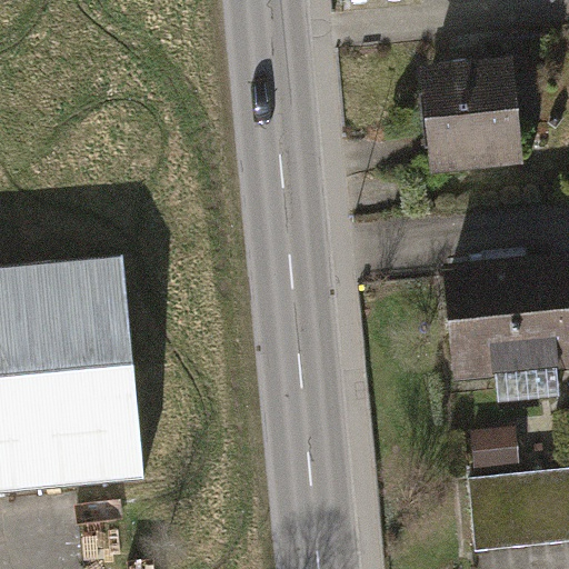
[(506,59),(416,67),(426,179),(516,171),(506,59)]
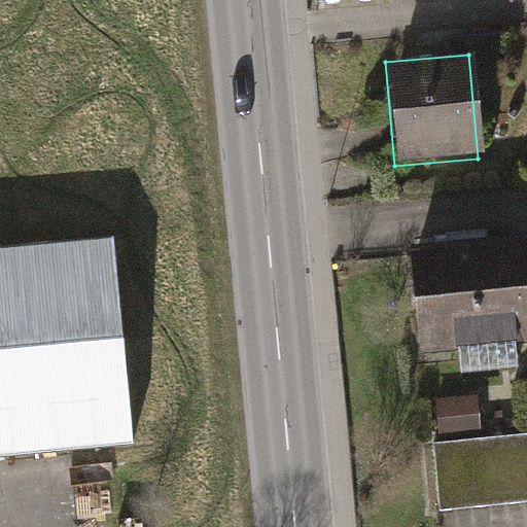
[(114,238),(0,247),(0,454),(133,443),(114,238)]
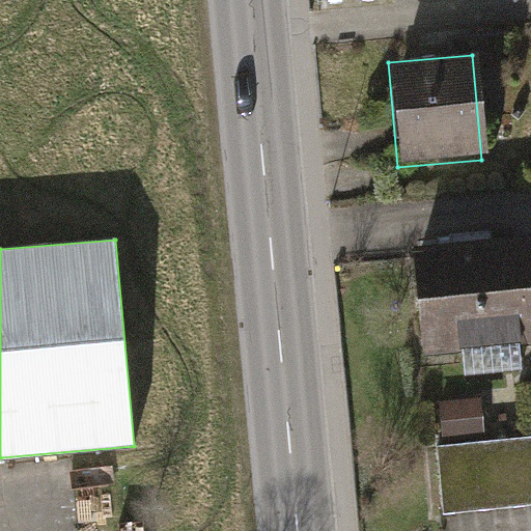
[(530,327),(523,244),(410,255),(419,357),(530,344),(530,327)]
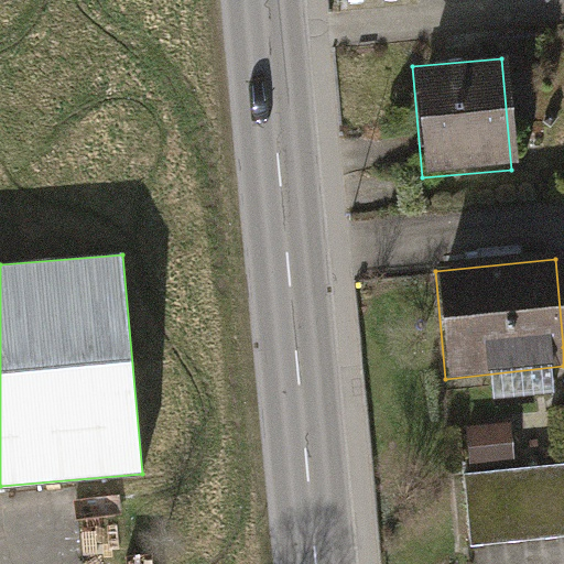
[(510,422),(465,426),(468,467),(514,463),(510,422)]
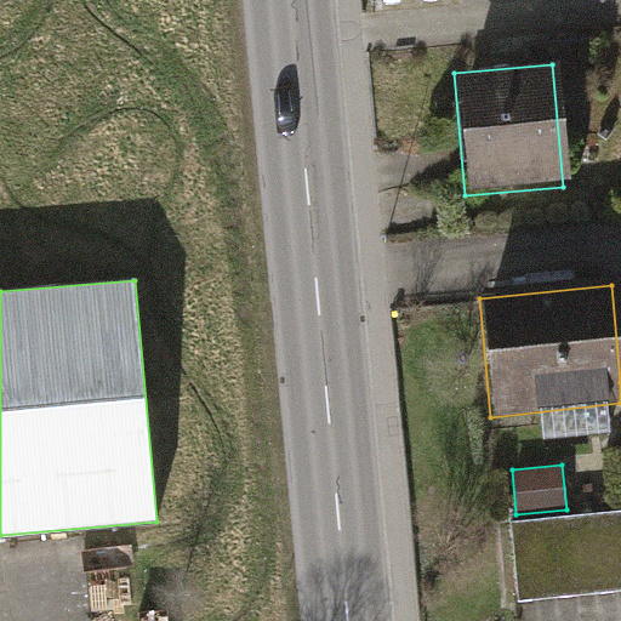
[(620,514),(510,525),(517,603),(620,592),(620,514)]
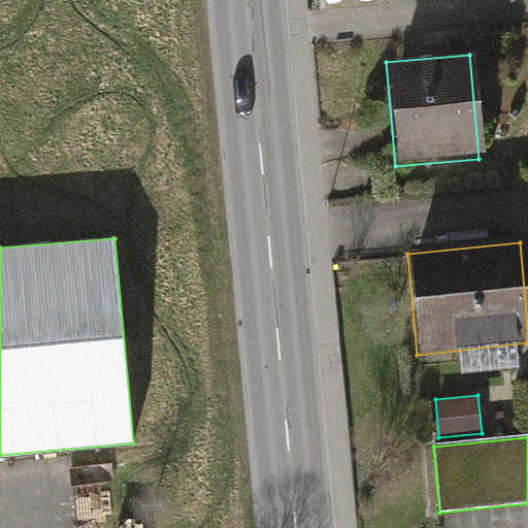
[(65,468),(14,469),(17,519),(66,517),(65,468)]
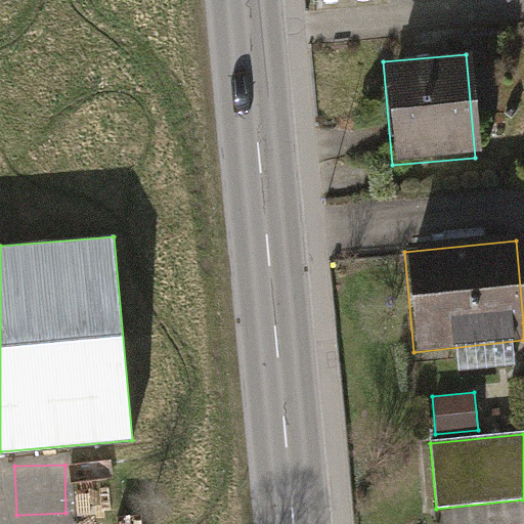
All buildings are outlined.
